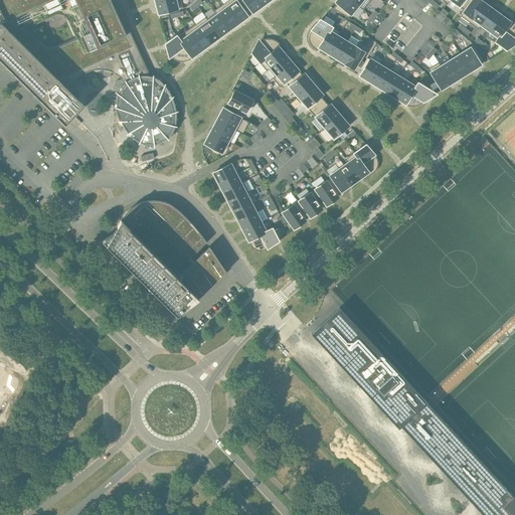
[(0,0),(0,59),(65,125),(68,122),(75,129),(81,123),(74,116),(84,106),(67,89),(75,79),(78,76),(81,74),(86,72),(89,71),(93,70),(97,69),(100,69),(104,70),(103,74),(110,76),(112,72),(115,73),(118,75),(121,77),(120,79),(121,79),(122,80),(123,80),(123,81),(124,81),(124,82),(125,83),(127,90),(132,88),(132,87),(132,86),(132,84),(132,83),(133,83),(133,82),(134,82),(135,82),(136,82),(137,82),(138,82),(138,83),(139,84),(143,82),(142,79),(143,76),(144,76),(144,75),(149,73),(115,0),(0,0)]
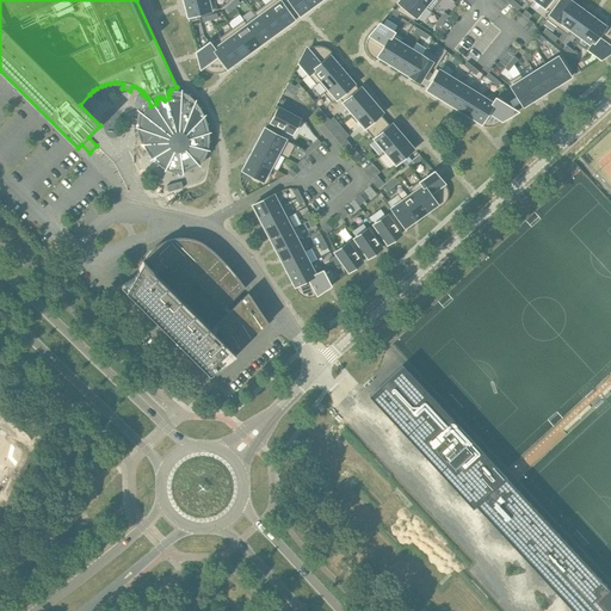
[(214,0),(202,0),(185,5),(189,17),(196,16),(217,10),(214,0)]
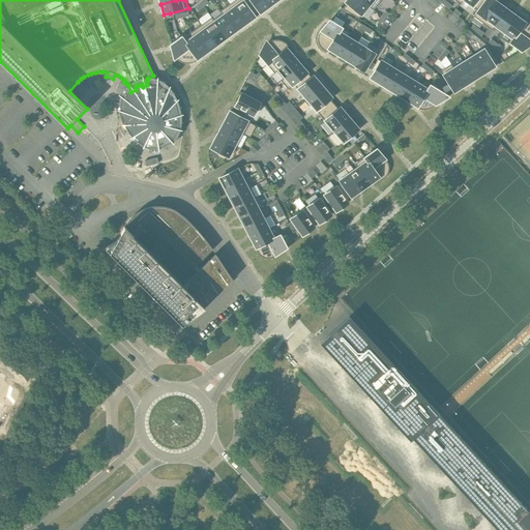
[(242,0),(235,0),(231,3),(246,24),(256,18),(254,16),(255,15),(243,0),(242,0)]
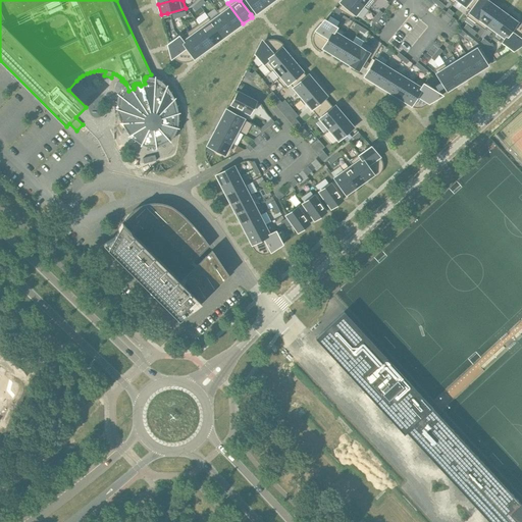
[(263,0),(240,0),(251,14),(255,11),(256,13),(267,5),(263,0)]
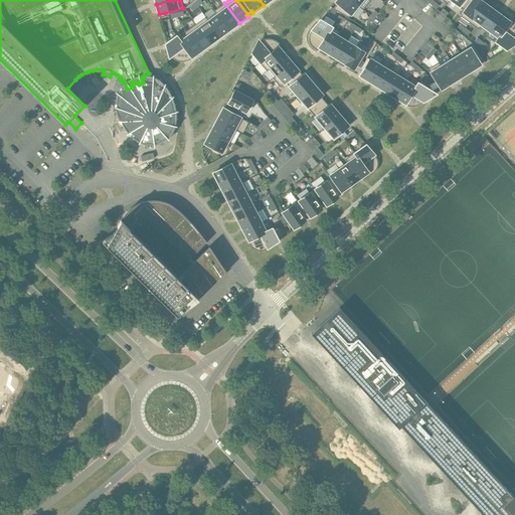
[(358,6),(351,0),(337,0),(335,2),(337,4),(333,9),(336,10),(348,18),(358,6)]
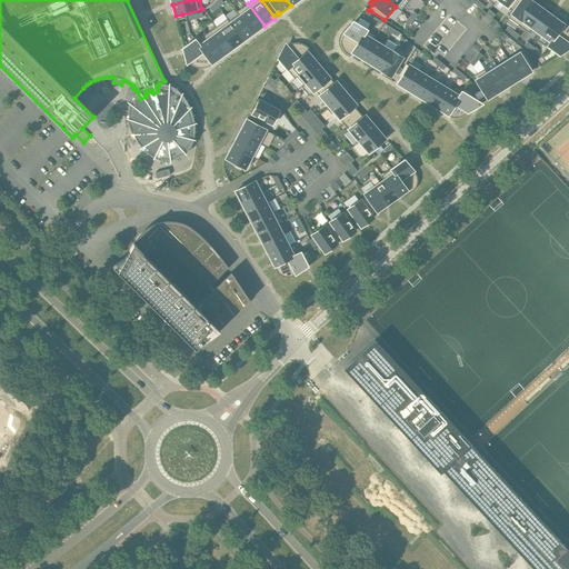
[(509,19),(522,0),(497,0),(512,11),(508,18),(509,19)]
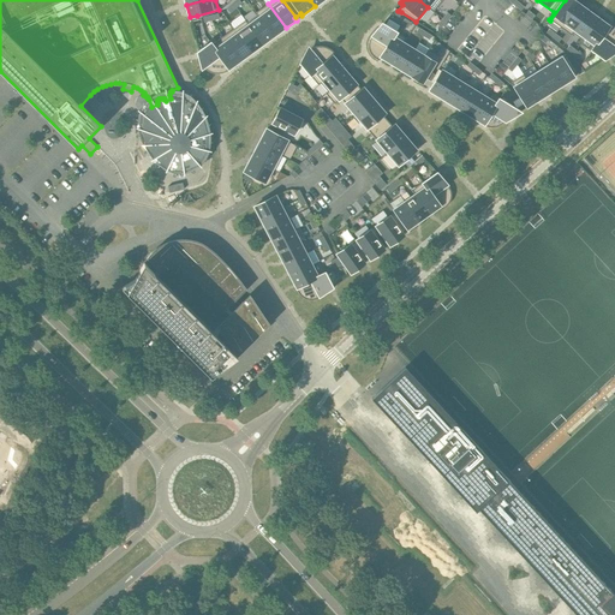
[(561,28),(578,4),(573,0),(565,0),(550,21),(551,21),(561,28)]
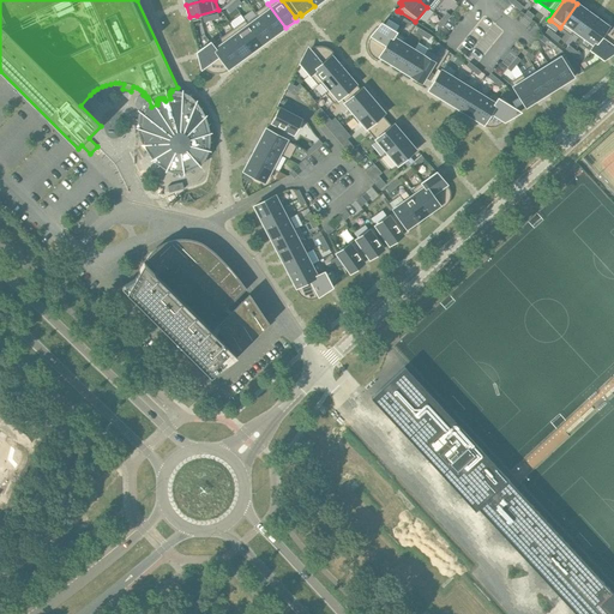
[(234,4),(227,10),(230,13),(236,7),(234,4)]
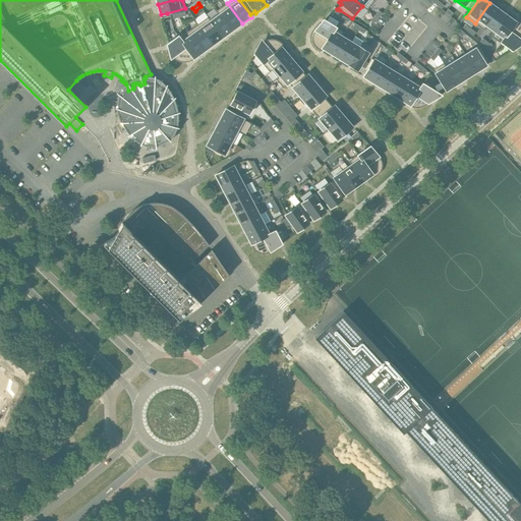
[(227,3),(218,9),(233,30),(242,23),(227,3)]
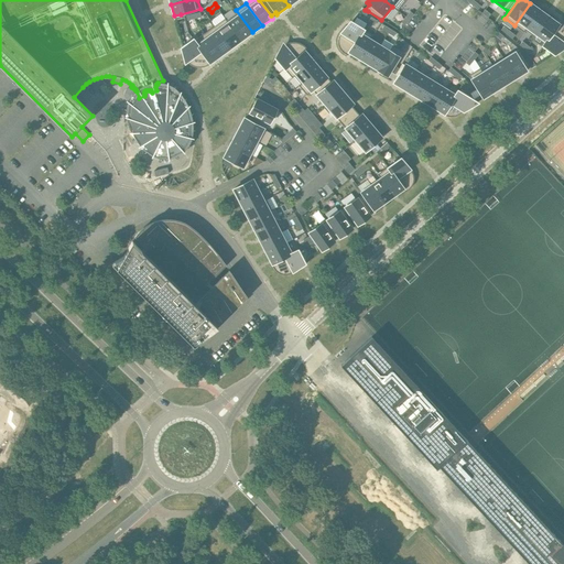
[(525,30),(540,10),(530,3),(514,25),(523,32),(525,30)]
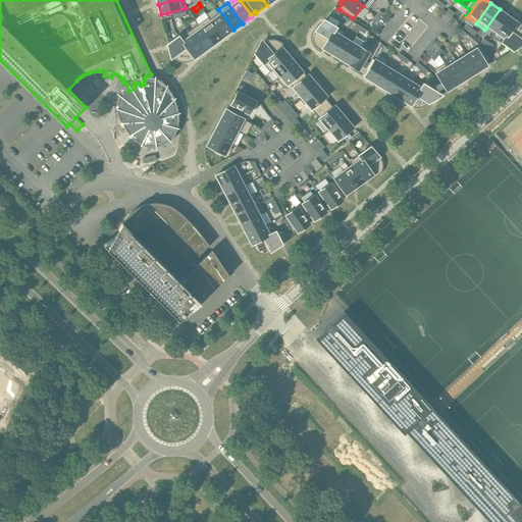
[(218,13),(210,18),(224,37),(233,30),(218,9),(217,11),(218,13)]
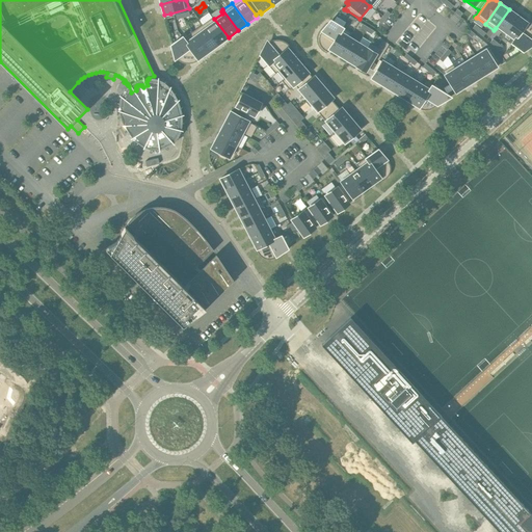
[(509,9),(496,28),(504,35),(506,33),(519,17),(509,9)]
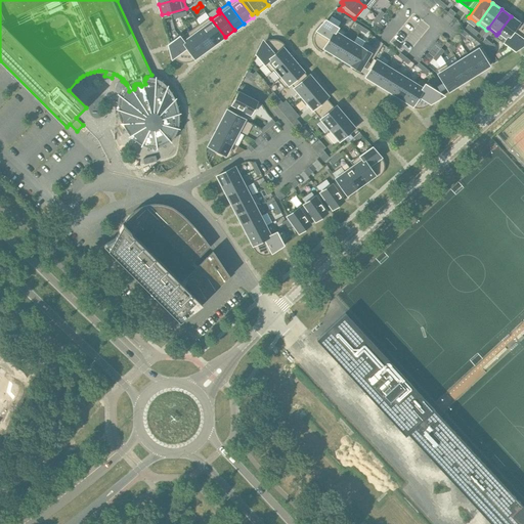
[(496,35),(494,38),(503,43),(504,43),(505,43),(521,20),(520,19),(519,23),(511,16),(498,33),(496,35)]
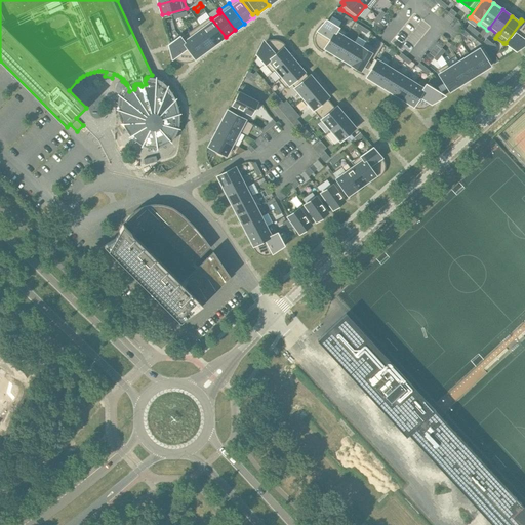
[(209,17),(201,24),(216,44),(226,37),(211,18),(211,19),(209,17)]
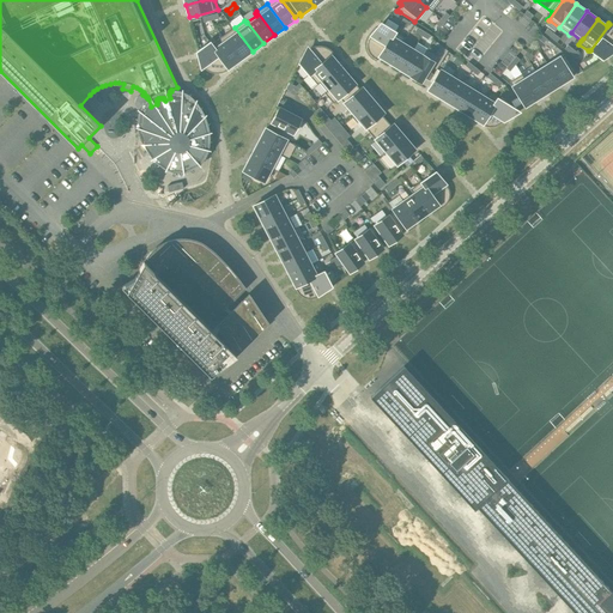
[(395,32),(381,23),(370,38),(369,40),(368,42),(368,43),(368,46),(368,47),(368,49),(369,52),(369,53),(370,54),(371,55),(371,56),(374,58),(378,60),(380,58),(393,37),(395,32)]
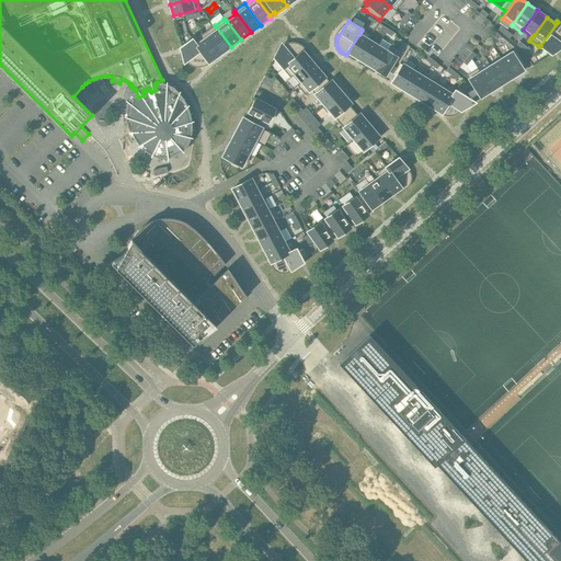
[(551,54),(560,47),(560,23),(558,22),(540,46),(551,54)]
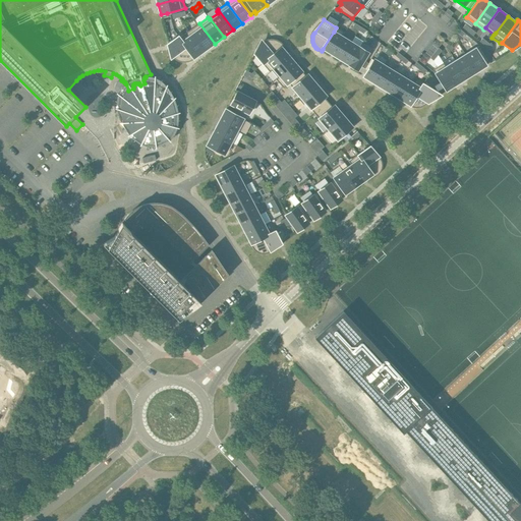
[(199,23),(190,31),(205,51),(215,44),(199,23)]
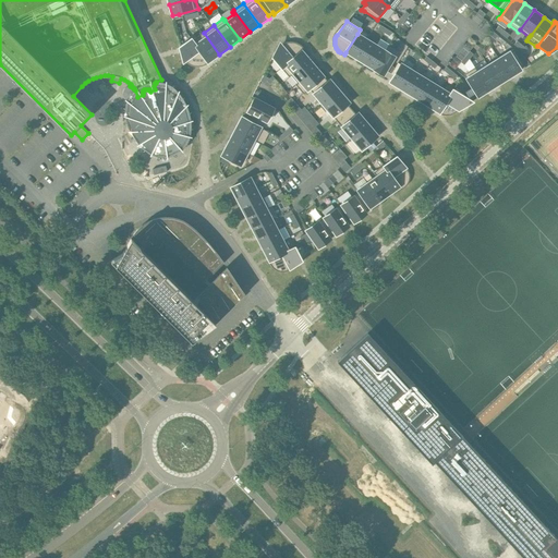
[(204,33),(193,39),(209,61),(219,55),(204,33)]
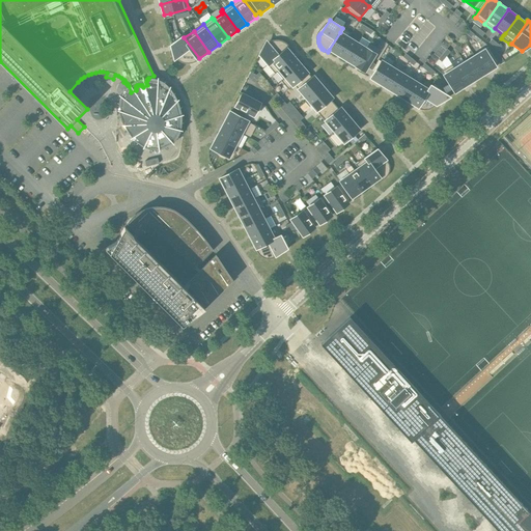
[(340,32),(329,50),(332,51),(338,55),(348,37),(340,32)]
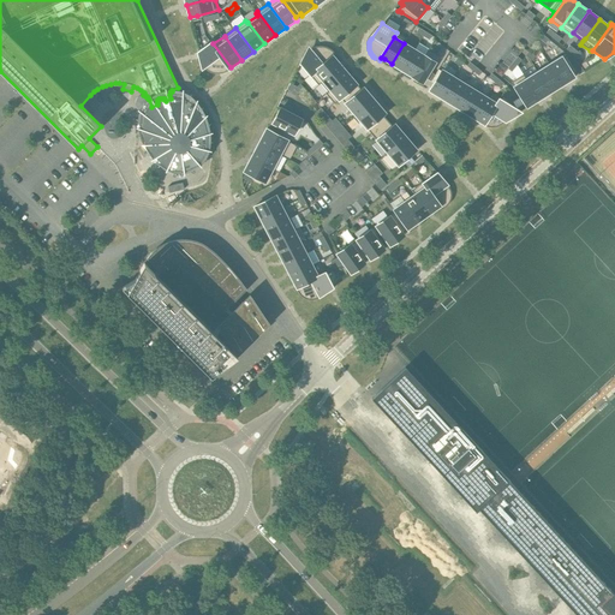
[(210,42),(198,52),(199,60),(201,61),(201,63),(202,64),(202,65),(203,66),(203,67),(204,69),(206,69),(207,70),(208,71),(209,72),(210,72),(212,73),(213,73),(214,73),(215,73),(216,73),(218,73),(220,73),(221,73),(222,73),(224,73),(225,72),(226,72),(227,72),(227,71),(228,70),(231,70),(230,69),(231,67),(213,43),(213,45),(210,42)]
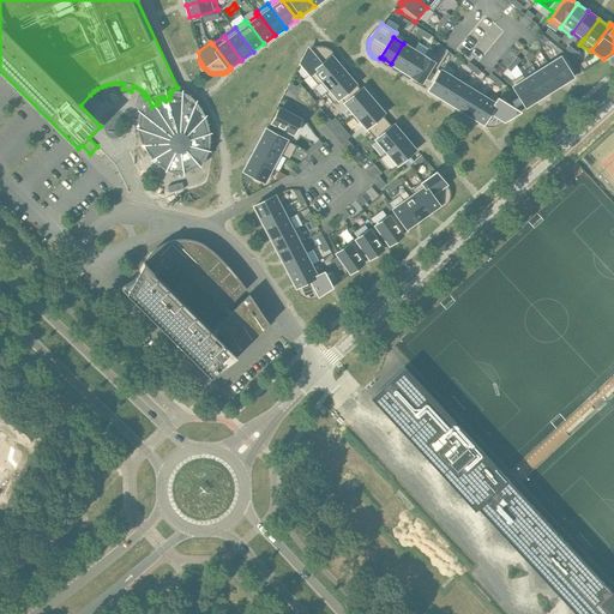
[(402,71),(414,50),(403,43),(391,64),(402,71)]
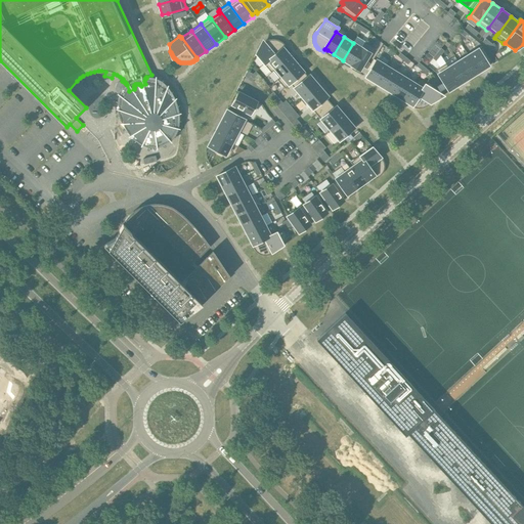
[(353,43),(343,60),(351,66),(362,48),(361,47),(364,43),(365,42),(357,37),(353,43)]
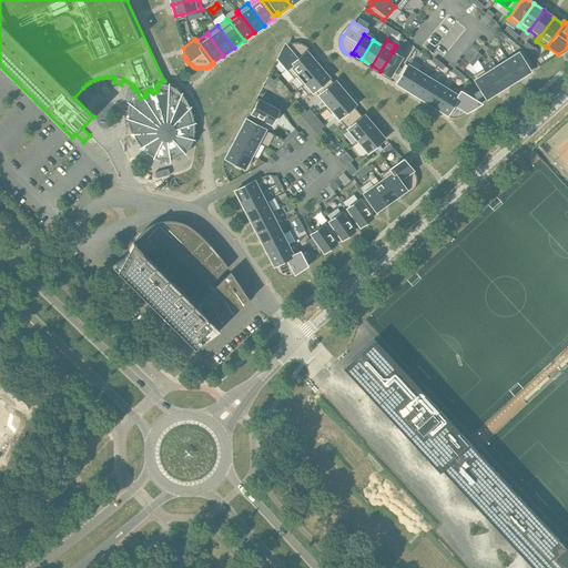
[(310,50),(308,49),(306,46),(303,44),(298,43),(294,43),(291,43),(287,46),(286,46),(284,48),(283,49),(281,51),(277,59),(286,70),(307,52),(310,50)]
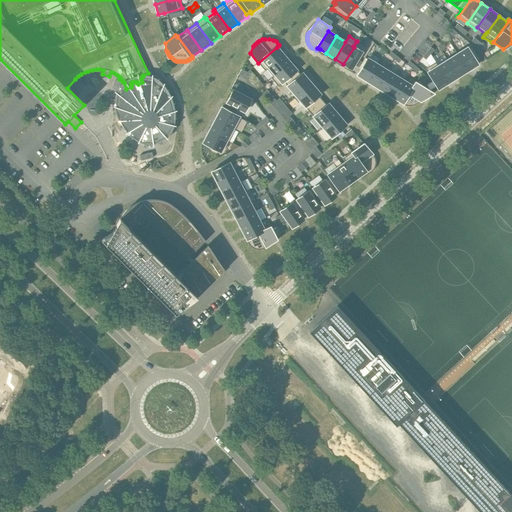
[(354,47),(343,64),(352,69),(354,65),(358,60),(362,52),(365,47),(357,42),(354,47)]
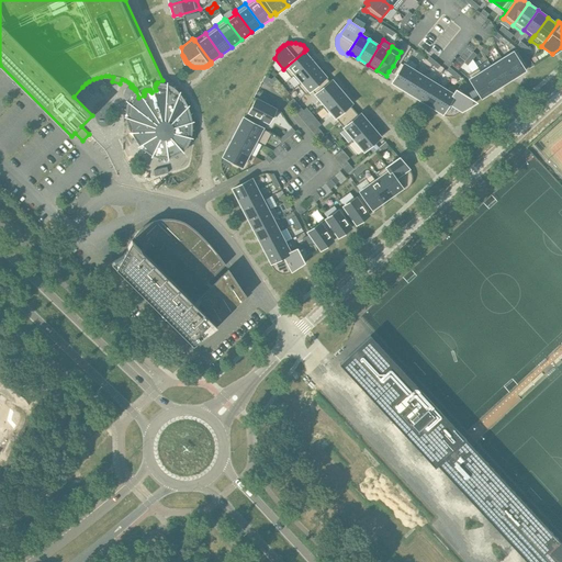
[(506,57),(517,76),(525,70),(524,68),(528,66),(520,55),(517,49),(506,57)]
